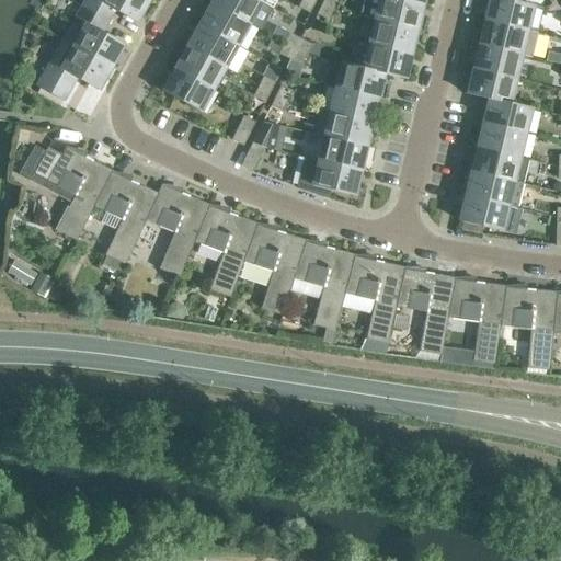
[(84,0),(81,7),(107,22),(114,11),(136,23),(144,8),(147,7),(146,3),(148,0),(84,0)]
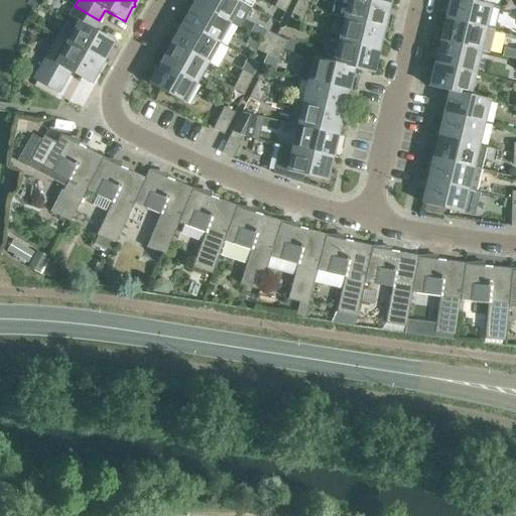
[(197,0),(196,3),(229,21),(240,3),(235,0),(197,0)]
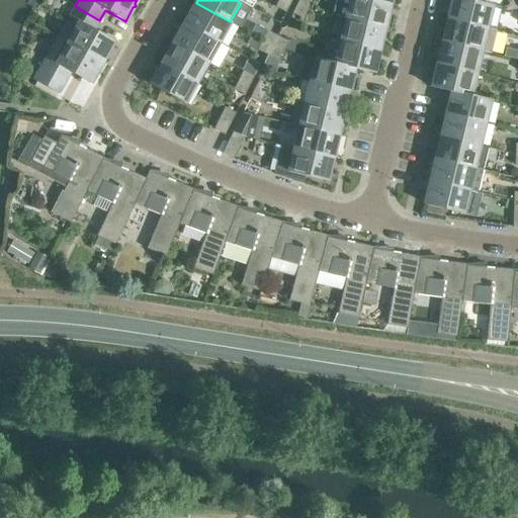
[(285,12),(290,3),(284,0),(278,0),(275,7),(285,12)]
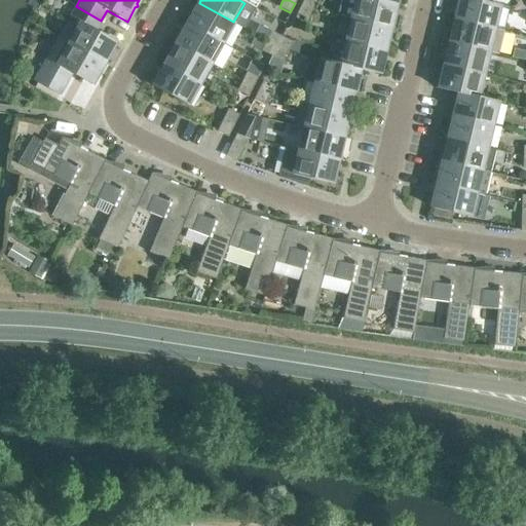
[(312,9),(316,0),(303,0),(301,4),(312,9)]
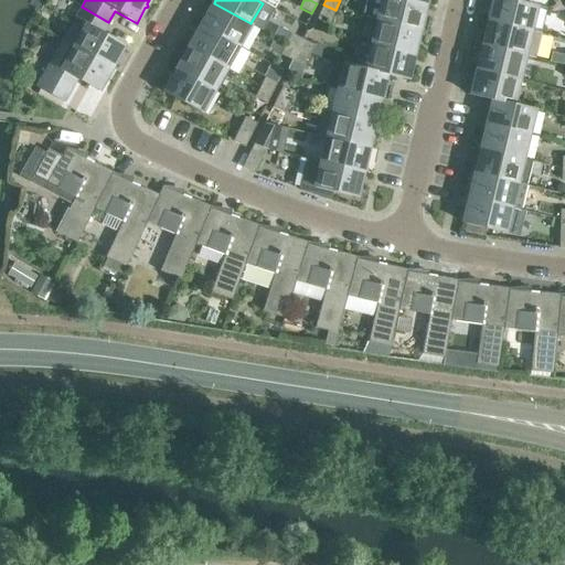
[(402,0),(382,0),(377,20),(418,30),(419,27),(423,24),(420,22),(422,17),(420,16),(423,6),(402,0)]
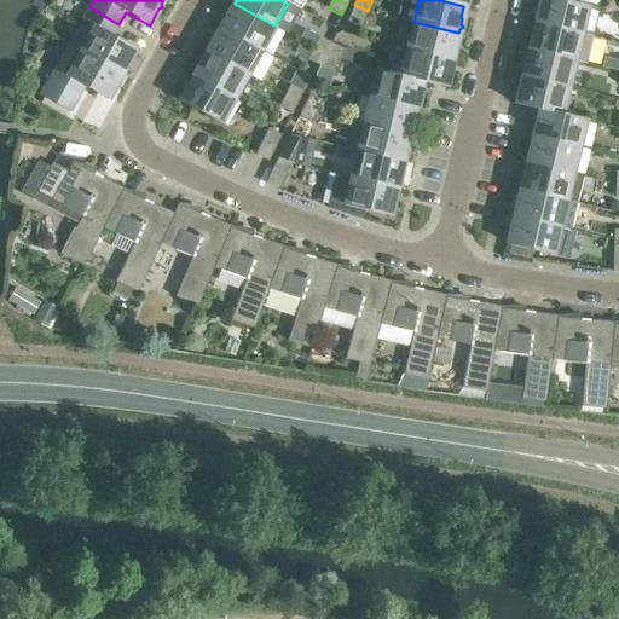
[(588,6),(567,1),(566,0),(541,0),(541,1),(538,3),(539,5),(538,11),(541,12),(537,23),(580,34),(588,6)]
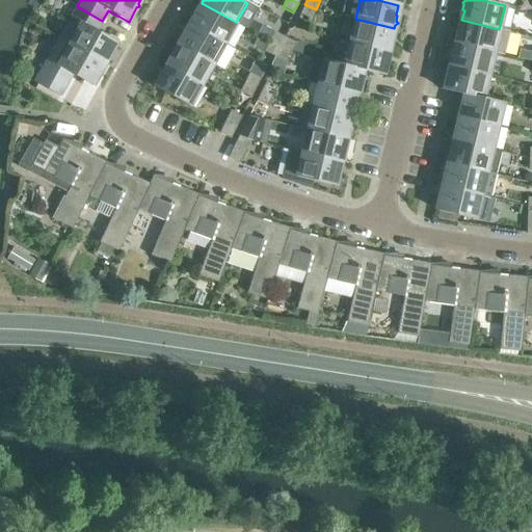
[(191,25),(224,44),(236,22),(202,3),(200,7),(196,7),(197,10),(194,15),(195,16),(191,25)]
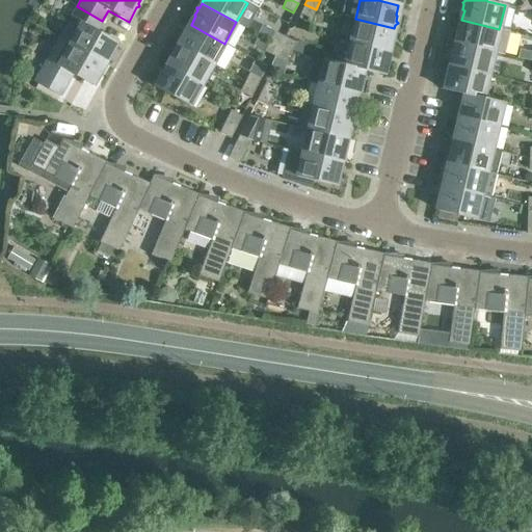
[(311,20),(316,9),(304,4),(299,14),(311,20)]
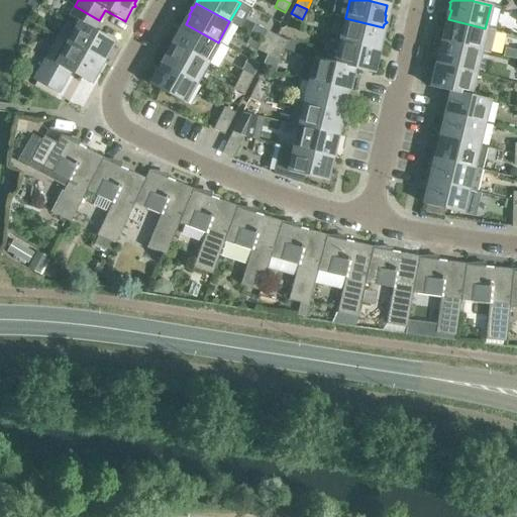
[(79,23),(69,43),(68,43),(102,63),(104,59),(106,59),(105,56),(113,41),(94,30),(99,20),(75,6),(69,17),(79,23)]
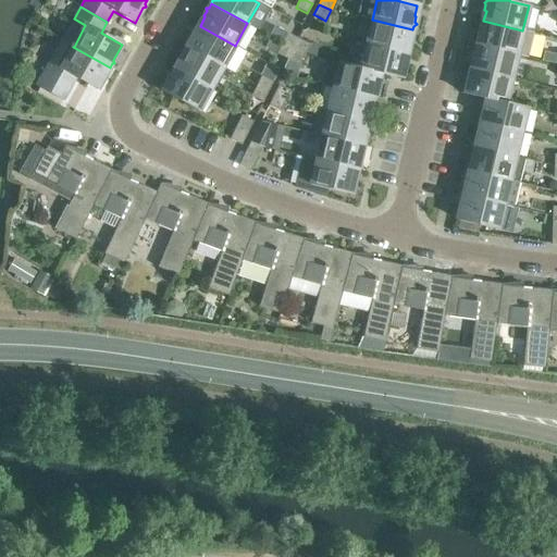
[(372,20),(367,45),(406,54),(408,44),(409,44),(411,38),(413,36),(411,34),(412,29),(372,20)]
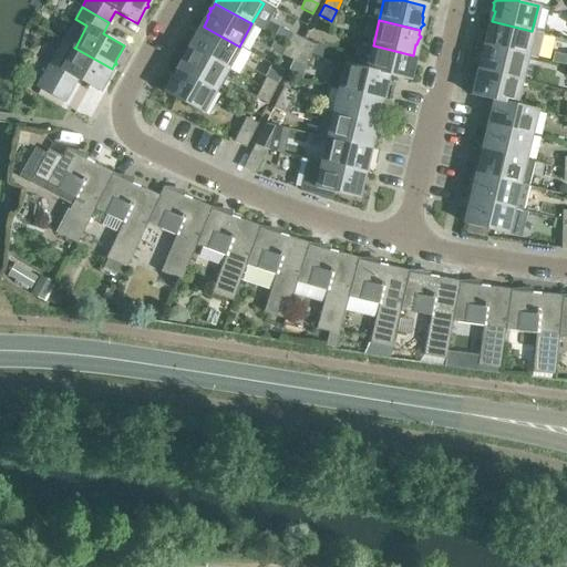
[(485,42),(485,45),(526,55),(536,58),(543,33),(532,31),(492,21),(490,32),(488,32),(486,38),(484,39),(485,42)]
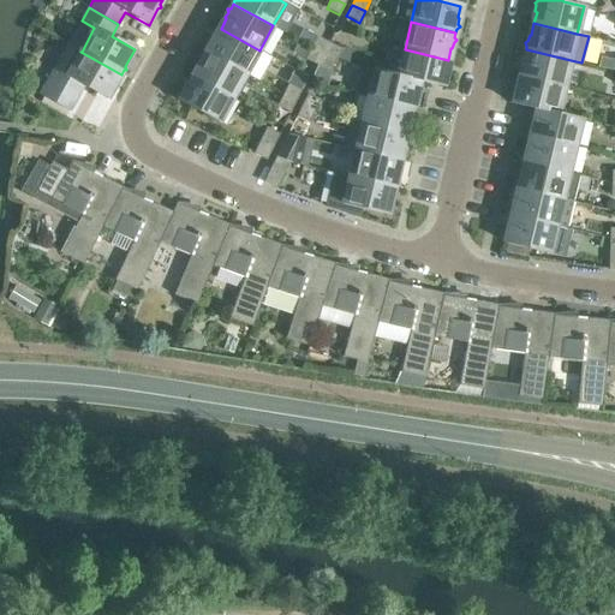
[(206,52),(246,75),(260,51),(221,29),(215,39),(214,39),(210,43),(207,45),(208,47),(206,52)]
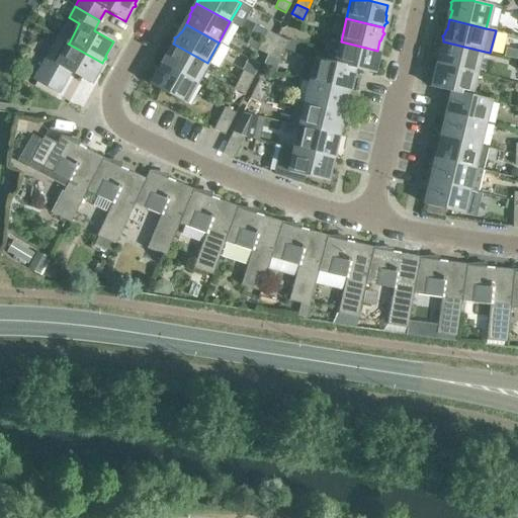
[(272,46),(277,36),(266,31),(261,40),(272,46)]
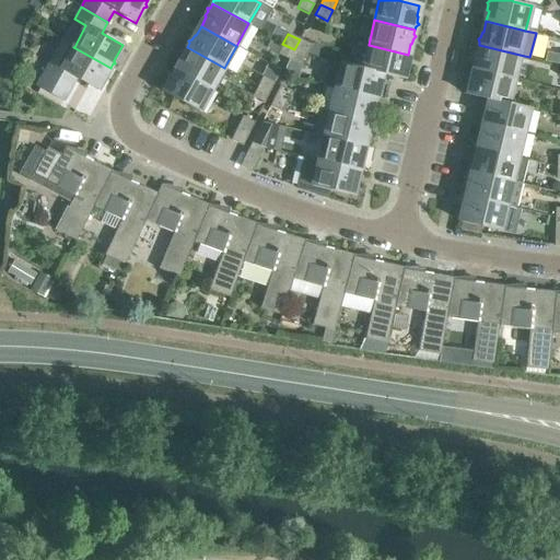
[(306,56),(311,45),(300,39),(294,49),(306,56)]
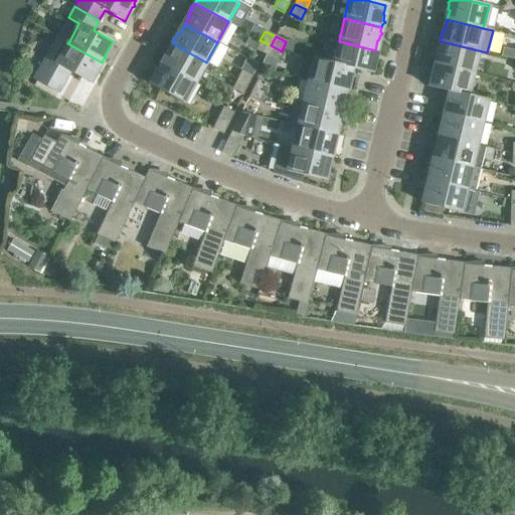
[(100,65),(102,62),(67,43),(68,43),(57,37),(33,79),(57,94),(69,72),(90,83),(98,69),(101,68),(100,65)]
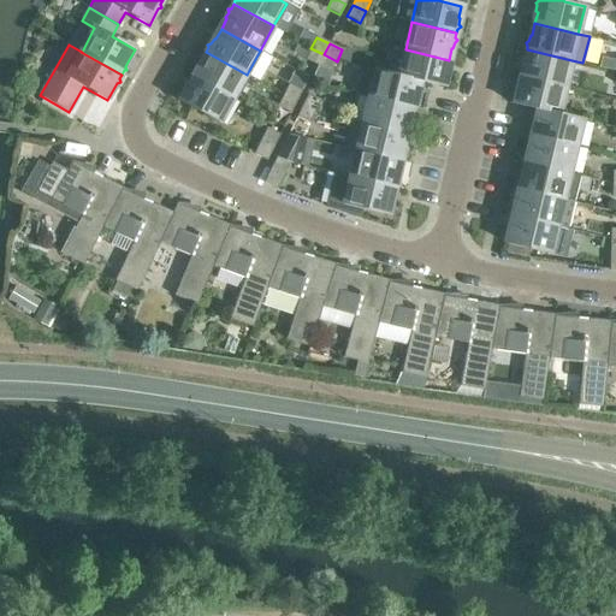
[(318,66),(324,54),(311,48),(306,60),(318,66)]
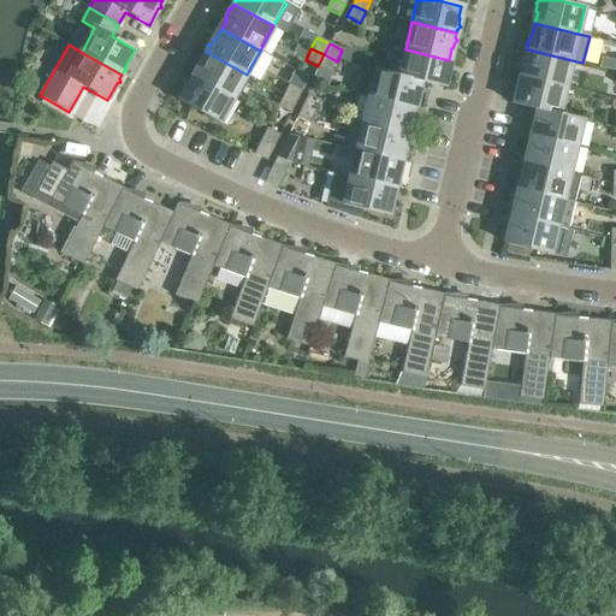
[(406,49),(400,76),(419,81),(420,81),(420,82),(444,87),(445,82),(448,81),(446,77),(448,71),(445,71),(449,60),(406,49)]
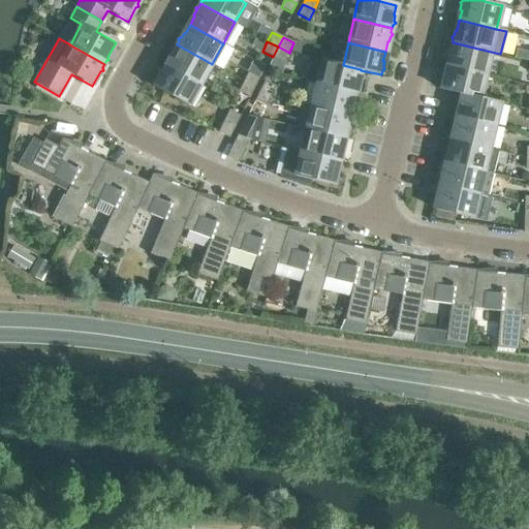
[(450,56),(448,66),(485,75),(491,52),(453,42),(452,47),(448,49),(450,51),(449,56),(450,56)]
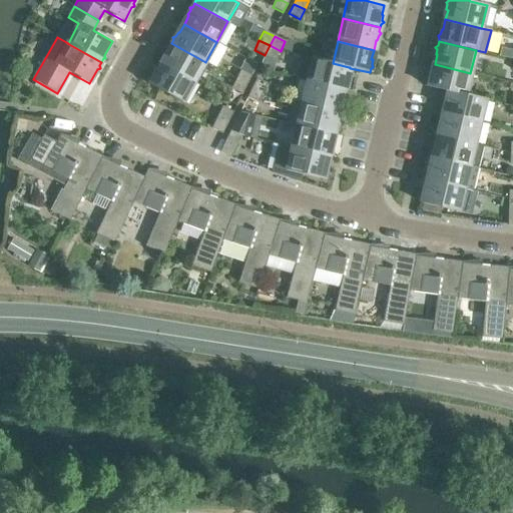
[(193,82),(205,62),(171,43),(169,46),(167,47),(168,50),(165,54),(166,55),(161,64),(193,82)]
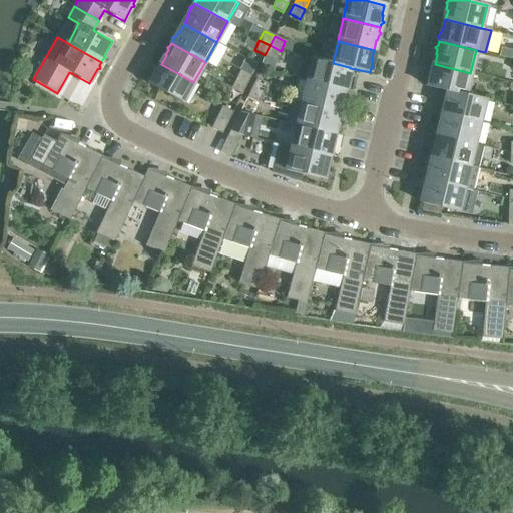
[(276,60),(281,51),(270,45),(265,55),(276,60)]
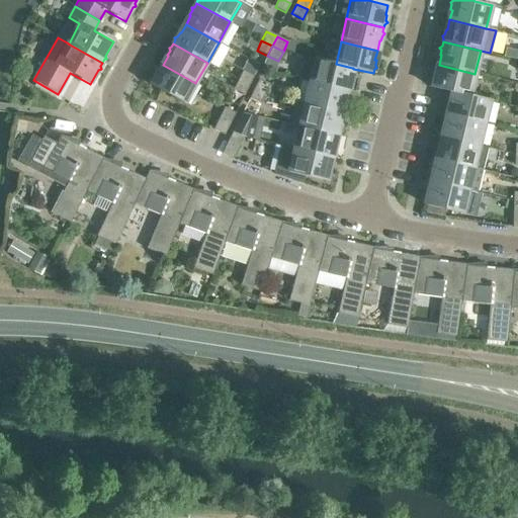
[(352,68),(336,64),(305,56),(298,79),(311,82),(311,81),(348,90),(349,87),(351,85),(350,83),(351,78),(350,78),(352,68)]
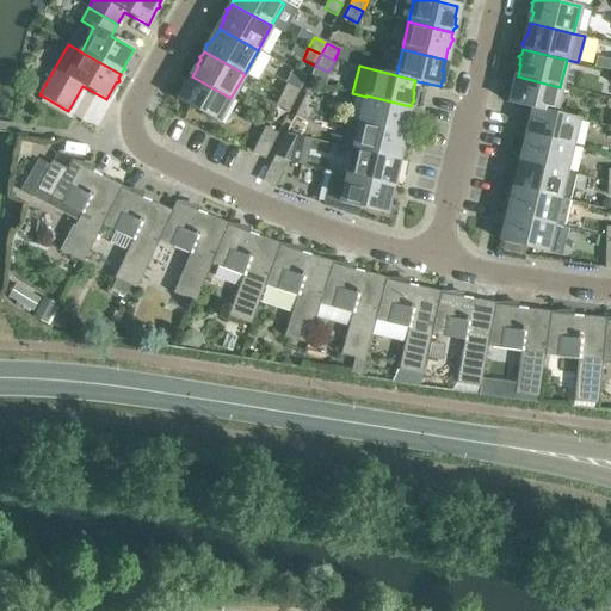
[(230,98),(192,76),(187,86),(185,85),(183,91),(179,91),(180,94),(178,100),(217,122),(230,98)]
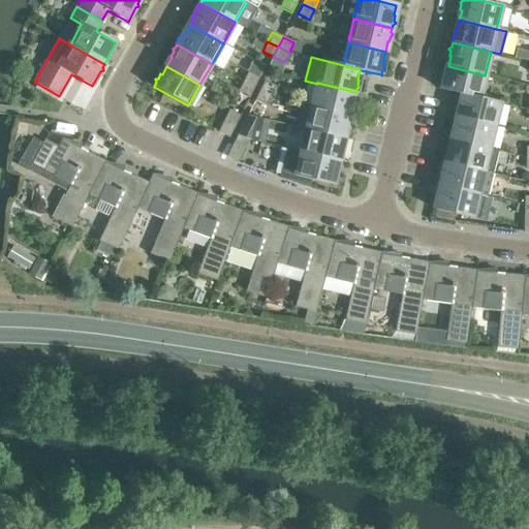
[(479,98),(479,97),(485,75),(448,66),(445,75),(444,75),(443,81),(440,83),(442,85),(441,89),(461,94),(463,94),(479,98)]
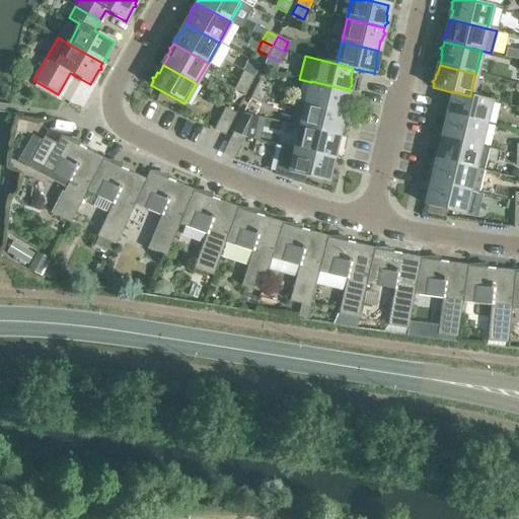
[(249,86),(254,76),(243,71),(238,80),(249,86)]
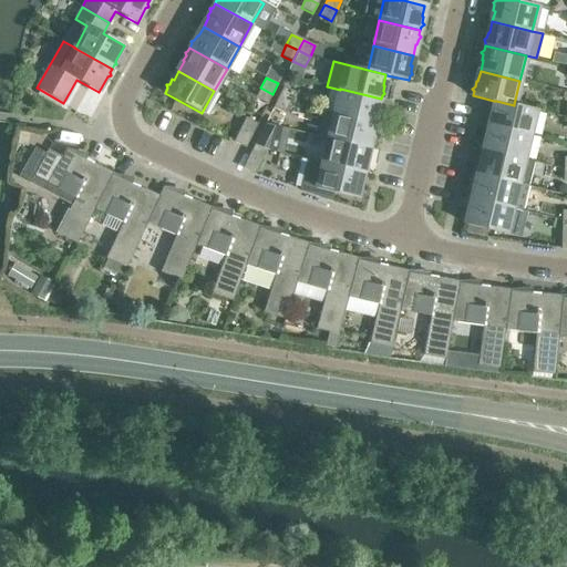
[(290,103),(296,93),(284,86),(278,98),(290,103)]
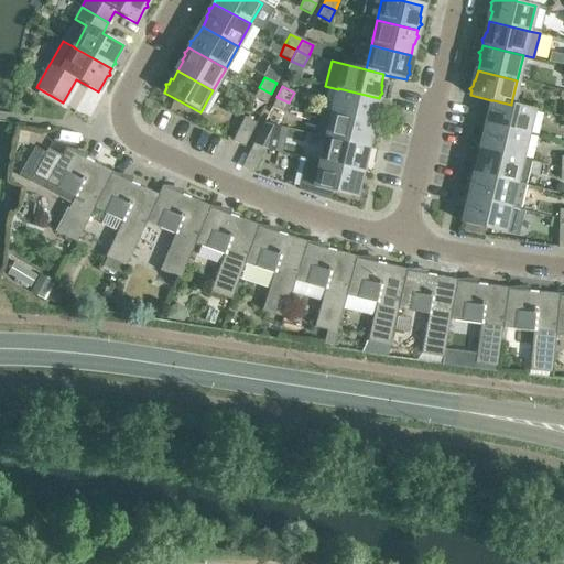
[(266,104),(271,94),(259,87),(255,98),(266,104)]
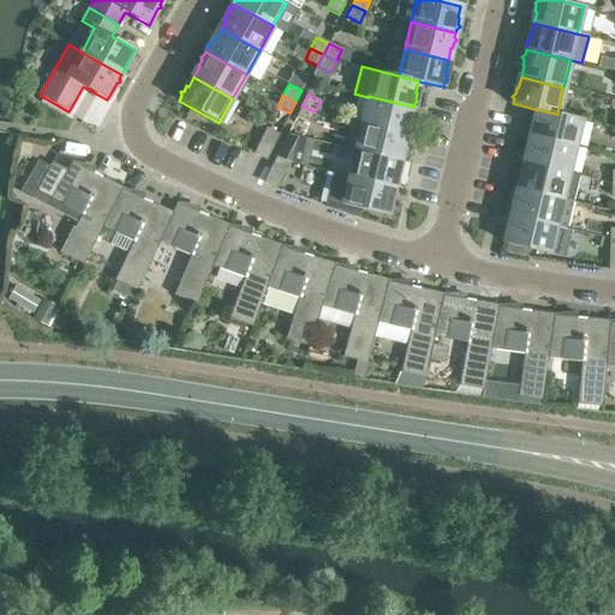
[(412,112),(413,107),(369,96),(369,97),(363,123),(405,133),(408,123),(410,123),(411,117),(415,115),(412,112)]
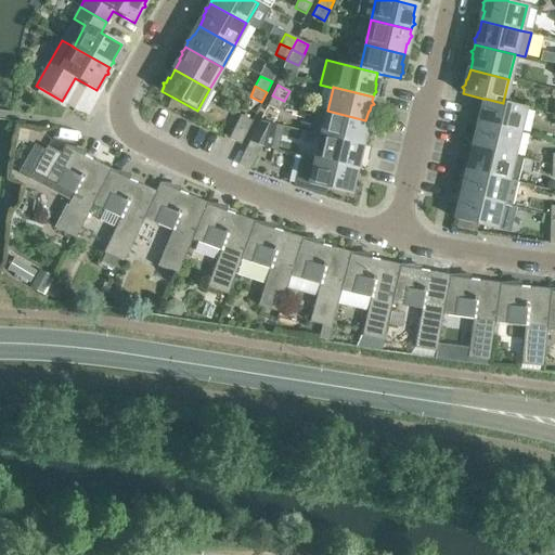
[(267,105),(279,112),(284,101),(272,95),(267,105)]
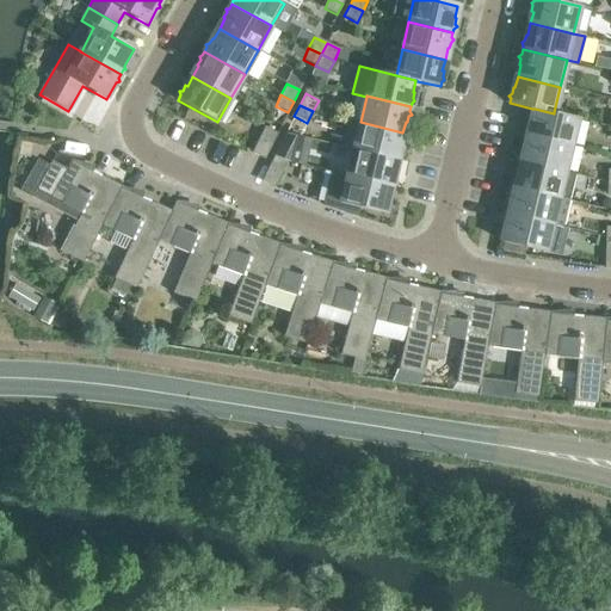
[(528,130),(526,134),(571,144),(578,118),(554,112),(554,113),(535,109),(531,121),(530,119),(529,125),(525,128),(528,130)]
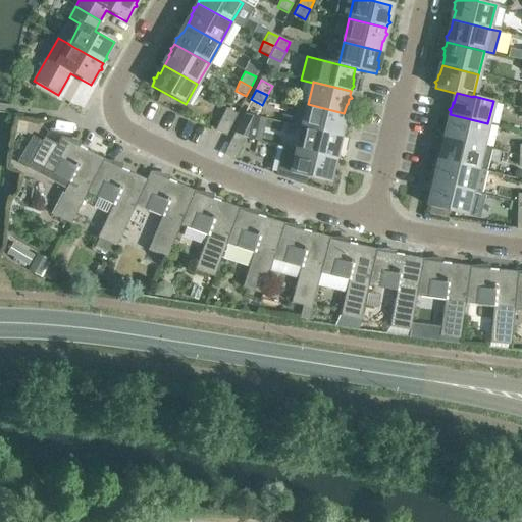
[(290,124),(302,127),(340,137),(341,133),(344,132),(342,128),(343,123),(342,123),(344,113),(308,104),(307,105),(296,102),(290,124)]
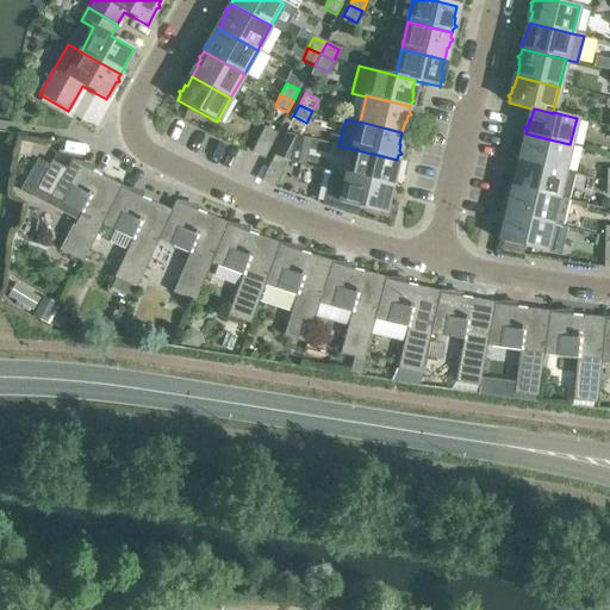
[(263,159),(277,134),(265,128),(251,153),(263,159)]
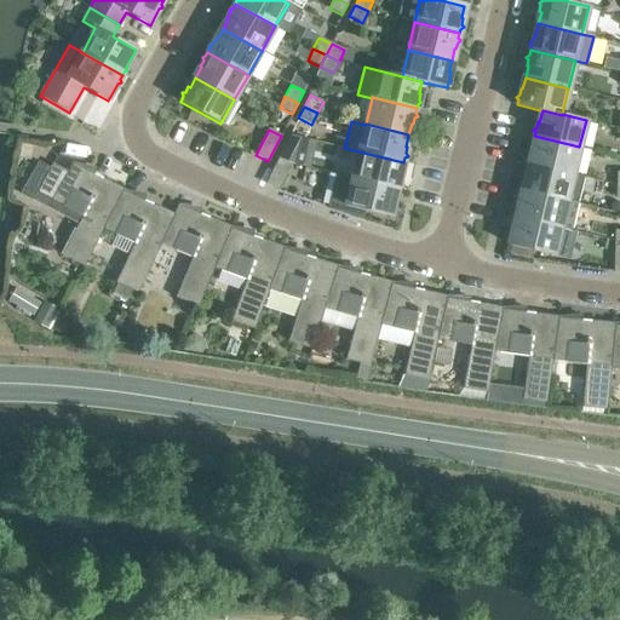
[(308,141),(290,136),(279,159),(291,165),(302,167),(308,141)]
